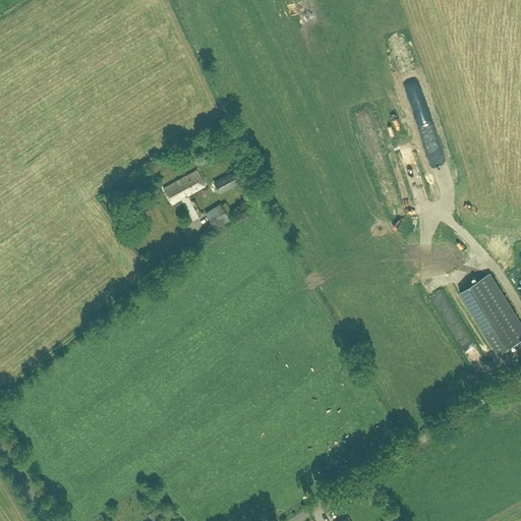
[(244,173),(241,167),(214,182),(219,190),(229,184),(228,182),(244,173)]
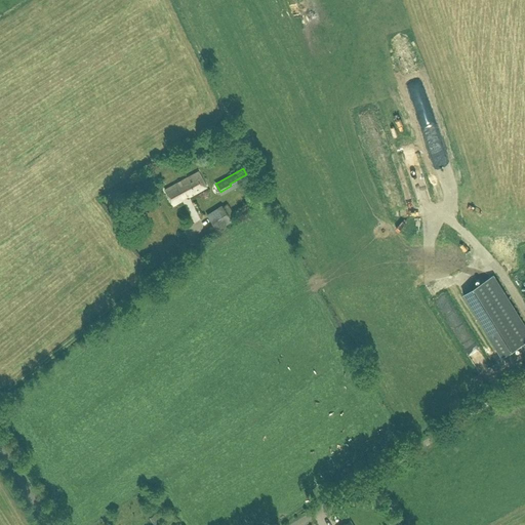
[(198,171),(164,190),(172,205),(182,200),(180,199),(188,195),(189,196),(206,187),(198,171)]
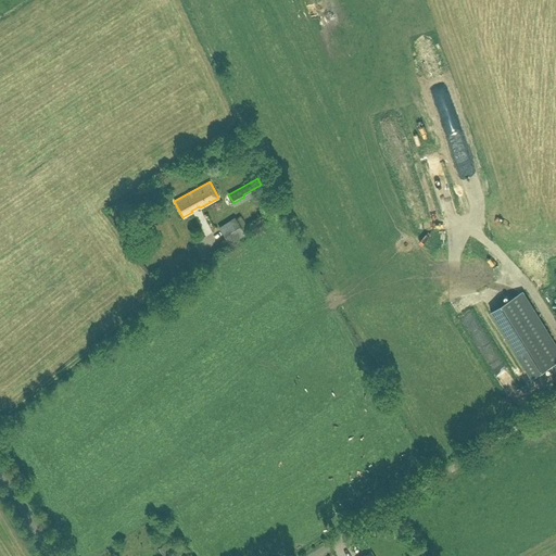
[(243,232),(242,231),(234,217),(219,226),(230,241),(243,232)]
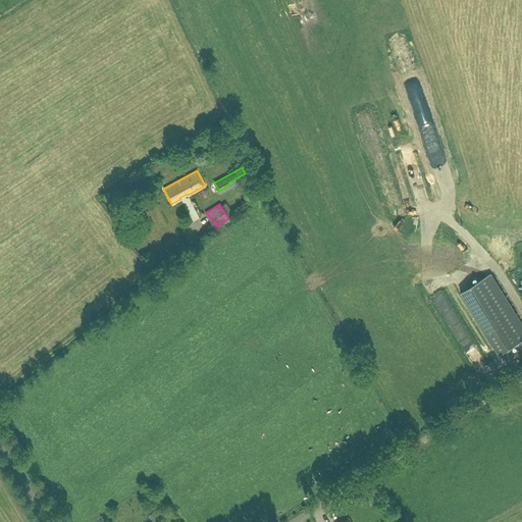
[(521,338),(521,324),(490,273),(460,292),(499,354),(521,338)]
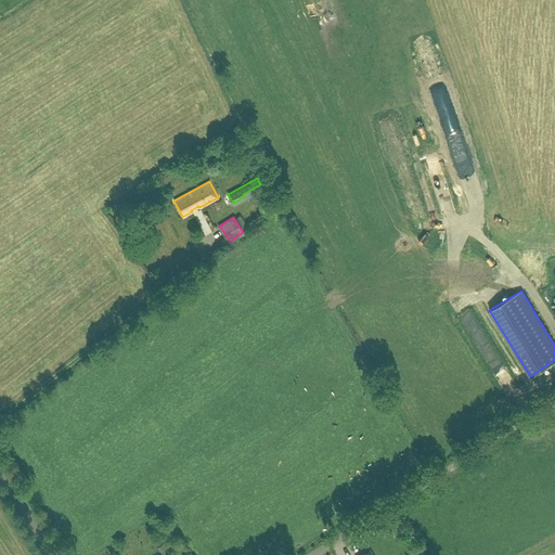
[(163,543),(157,547),(162,554),(168,554),(169,554),(163,543)]
